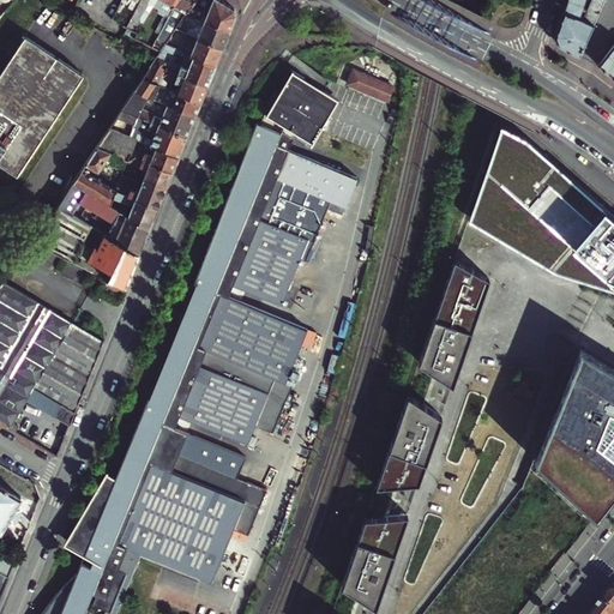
[(92,0),(88,11),(102,18),(110,0),(92,0)]
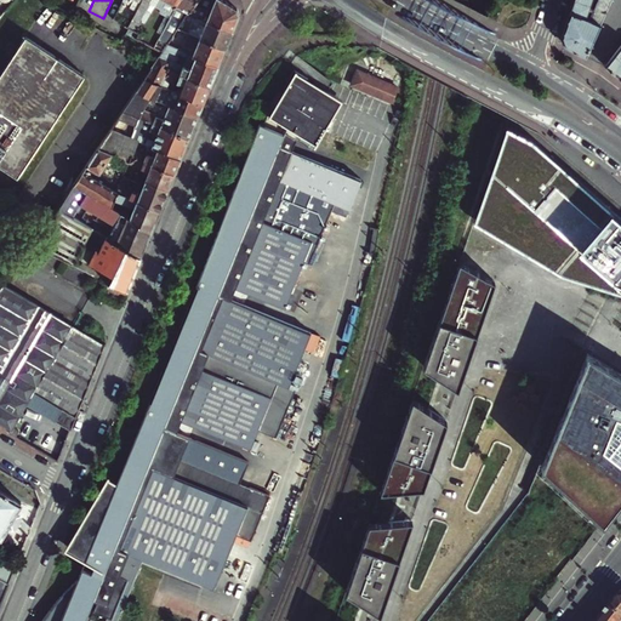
[(131,9),(137,11),(143,0),(127,0),(126,3),(132,5),(131,9)]
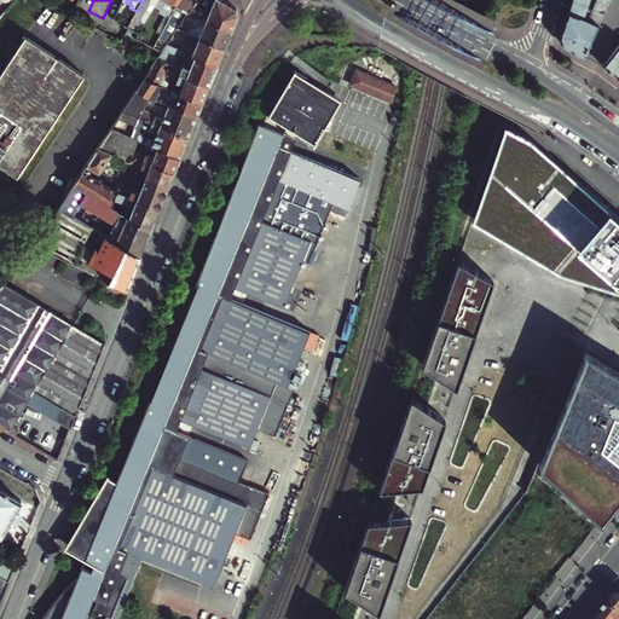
[(168,13),(172,15),(179,0),(143,0),(137,11),(129,27),(129,28),(127,33),(140,40),(143,34),(137,30),(142,21),(145,23),(149,15),(150,11),(148,10),(150,4),(155,6),(160,9),(160,12),(162,13),(165,15),(166,15),(168,13)]
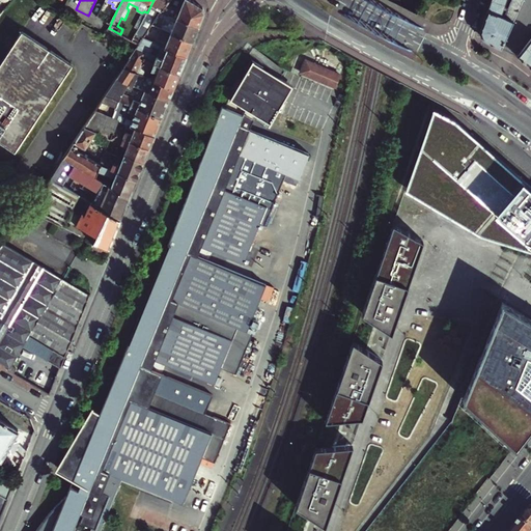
[(154,25),(158,18),(162,11),(169,0),(154,0),(147,12),(140,27),(141,28),(143,26),(149,29),(154,25)]
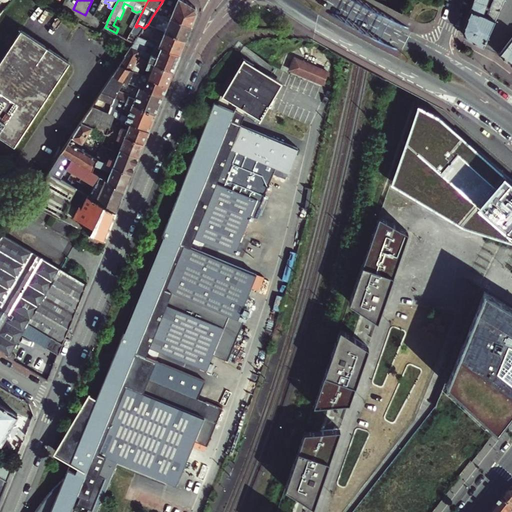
[(166,15),(192,26),(197,12),(196,7),(184,0),(163,0),(156,11),(166,15)]
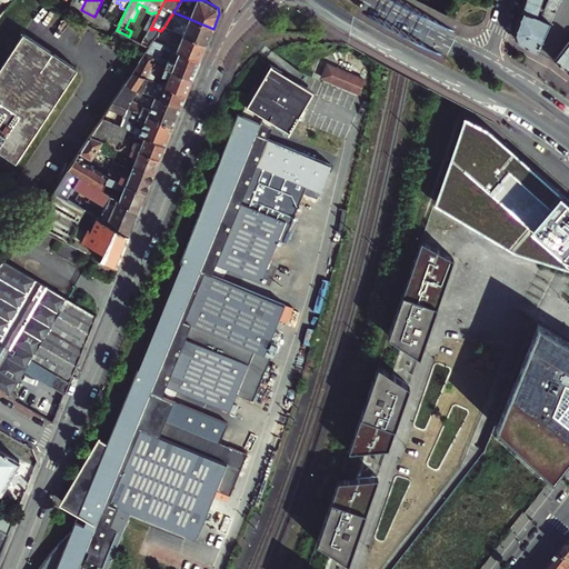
[(516,35),(519,41),(538,51),(551,20),(559,0),(527,0),(525,9),(518,29),(516,35)]
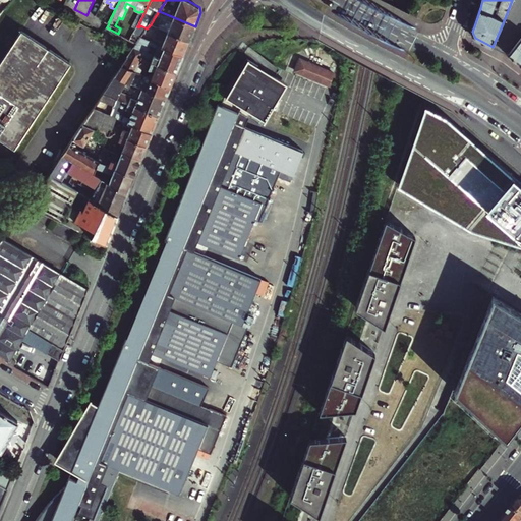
[(136,29),(137,26),(145,12),(141,11),(139,12),(132,26),(136,29)]
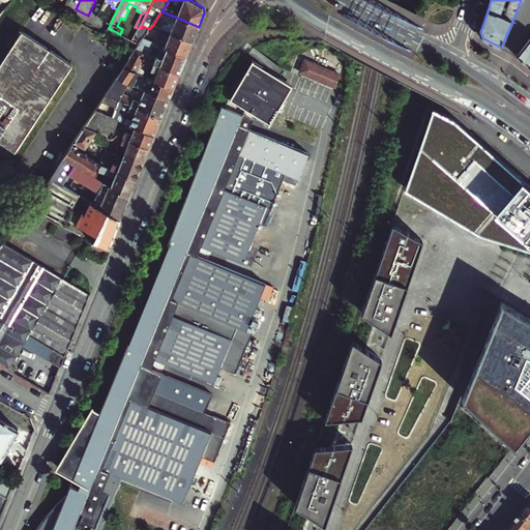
[(98,23),(109,28),(111,24),(111,23),(101,18),(98,23)]
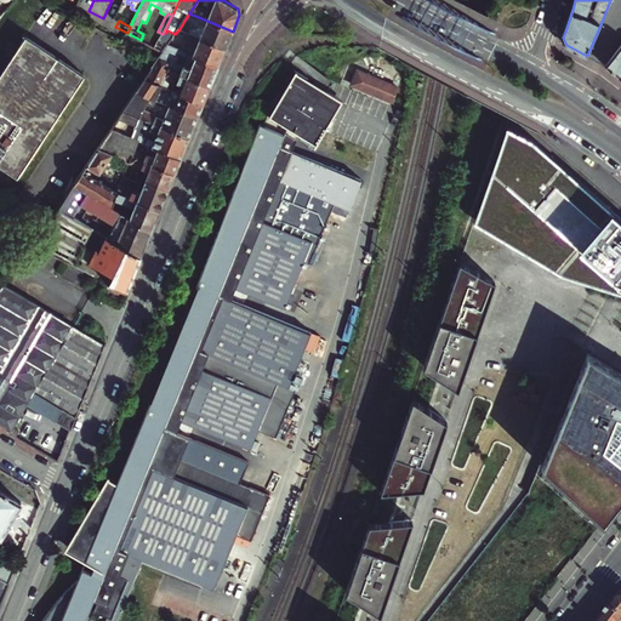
[(220,66),(226,49),(201,38),(197,50),(193,49),(191,43),(180,38),(182,30),(180,29),(175,34),(169,44),(177,47),(189,53),(220,66)]
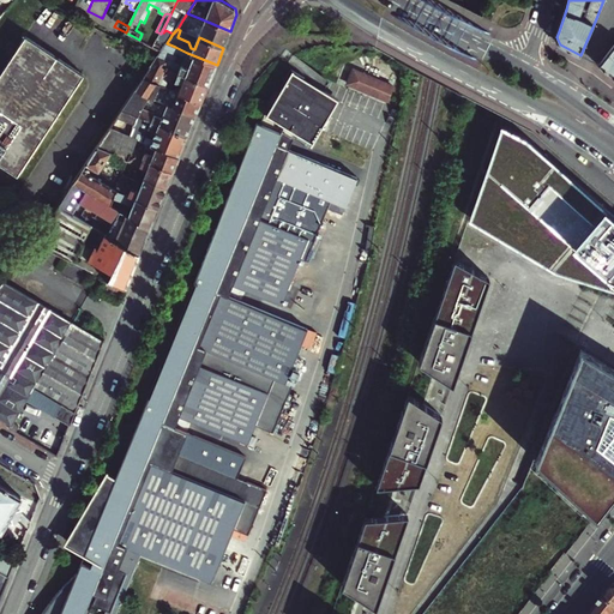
[(0,132),(18,104),(44,64),(48,56),(59,62),(61,58),(29,35),(0,77),(0,132)]
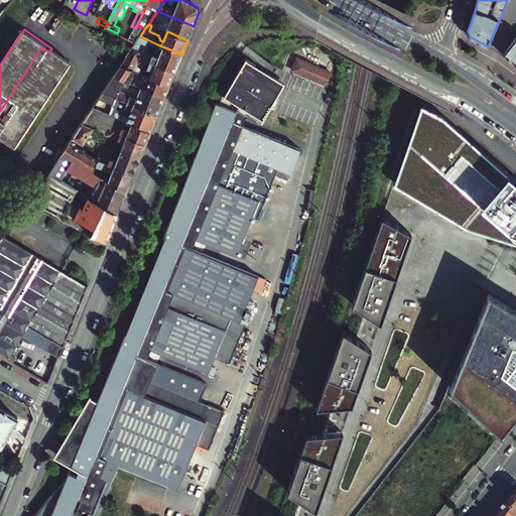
[(175,71),(182,54),(157,44),(153,54),(145,51),(146,48),(144,47),(147,39),(140,36),(134,46),(142,50),(140,56),(150,59),(175,71)]
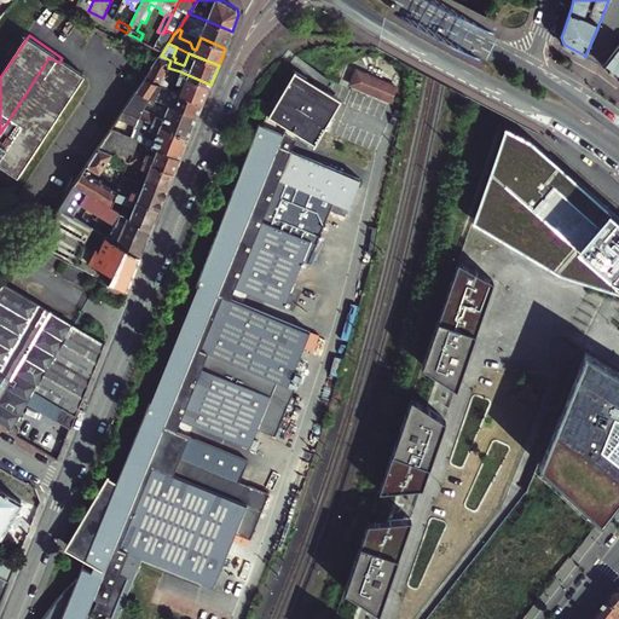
[(618,47),(605,65),(609,70),(618,76),(618,47)]
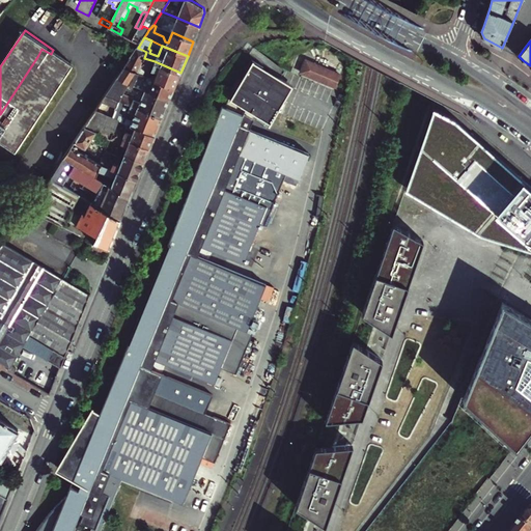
[(174,88),(180,73),(155,61),(144,58),(146,52),(138,48),(124,67),(138,74),(139,74),(142,66),(145,67),(152,71),(159,71),(155,80),(174,88)]
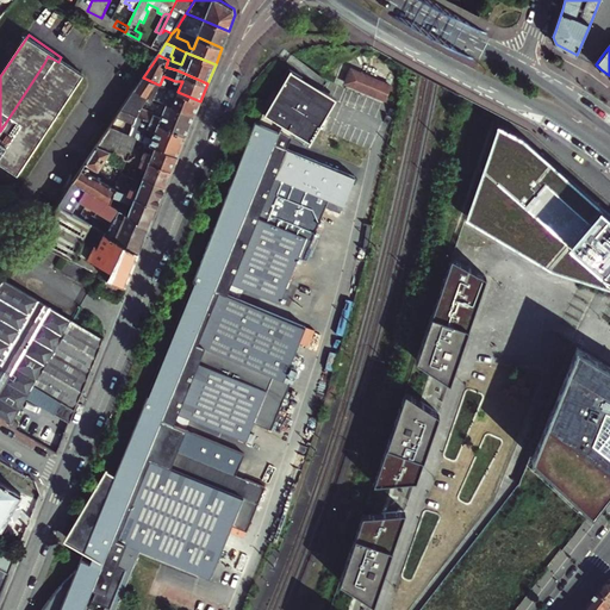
[(0,157),(18,170),(51,122),(74,91),(85,74),(61,57),(58,62),(48,56),(44,63),(18,104),(0,131),(0,157)]
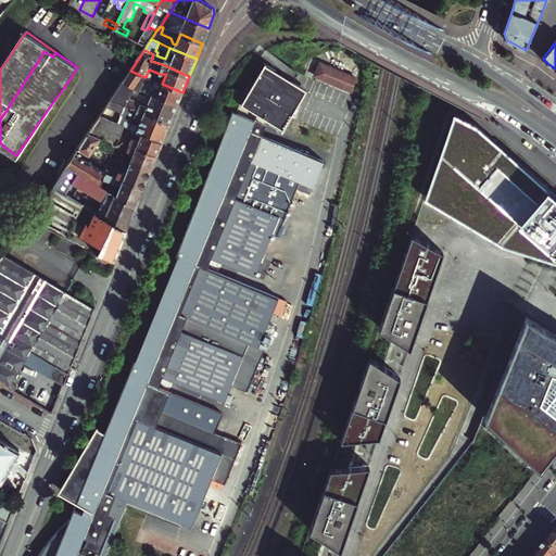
[(75,555),(83,540),(84,536),(88,538),(84,546),(96,552),(100,554),(106,539),(115,518),(108,515),(115,495),(128,501),(156,513),(192,527),(203,502),(211,481),(212,479),(225,483),(231,469),(242,443),(215,432),(223,414),(169,391),(159,387),(162,377),(190,389),(225,403),(231,386),(248,392),(256,369),(265,349),(260,346),(262,340),(272,316),(279,299),(241,282),(206,268),(211,258),(255,277),(264,256),(273,235),(277,237),(282,226),(297,190),(300,182),(313,188),(315,184),(324,162),(303,153),(267,138),(261,136),(264,127),(267,119),(272,122),(282,129),(289,118),(299,102),(306,90),(304,89),(298,85),(292,83),(289,80),(288,83),(279,77),(274,74),(276,70),(263,62),(255,74),(258,75),(253,86),(248,84),(241,99),(227,134),(214,166),(199,203),(185,237),(168,276),(155,306),(151,319),(139,346),(134,359),(125,381),(118,399),(112,413),(108,424),(104,433),(97,429),(84,450),(72,470),(64,483),(61,488),(86,504),(80,510),(79,512),(73,516),(70,519),(67,521),(63,525),(60,529),(55,533),(50,539),(46,544),(42,548),(39,554),(37,555),(75,555)]
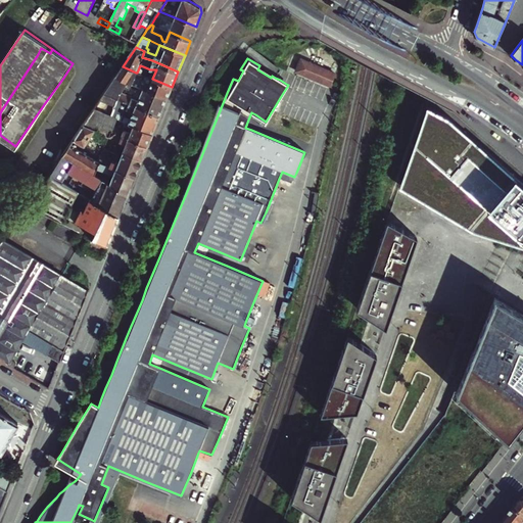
[(300,59),(295,72),(333,87),(338,75),(300,59)]
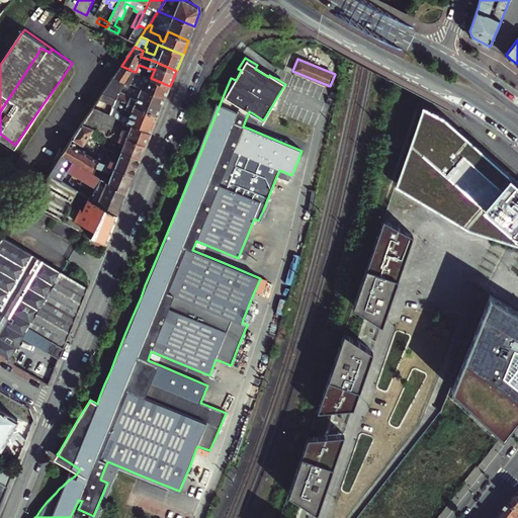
[(158,115),(165,98),(142,88),(130,83),(135,72),(121,66),(103,92),(117,98),(158,115)]
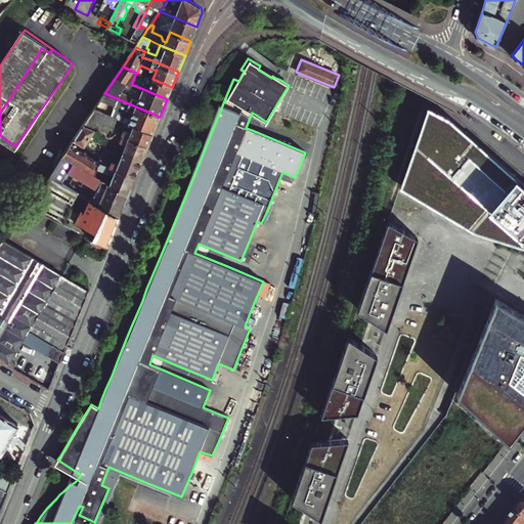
[(167,99),(172,87),(153,79),(140,74),(137,73),(136,73),(131,84),(143,89),(167,99)]
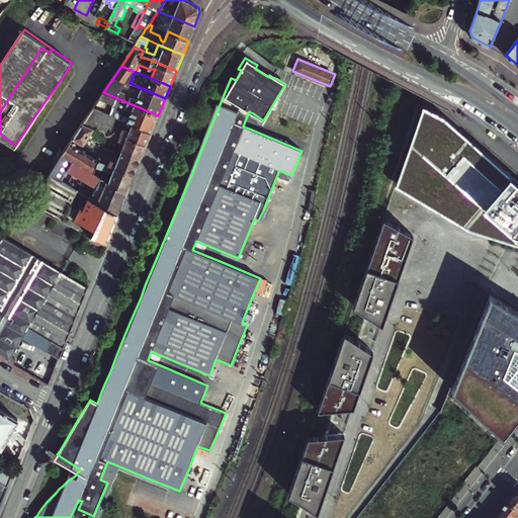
[(151,133),(158,115),(117,98),(103,92),(82,123),(94,128),(99,132),(108,137),(110,131),(112,127),(115,118),(118,119),(127,123),(132,125),(151,133)]
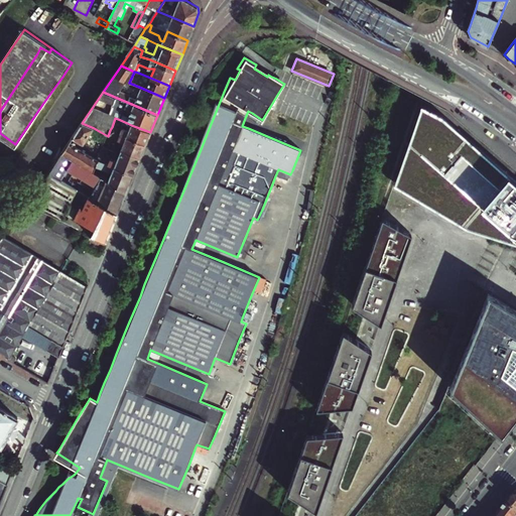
[(515,180),(442,116),(421,105),(397,176),(405,183),(429,205),(467,229),(515,244),(515,180)]
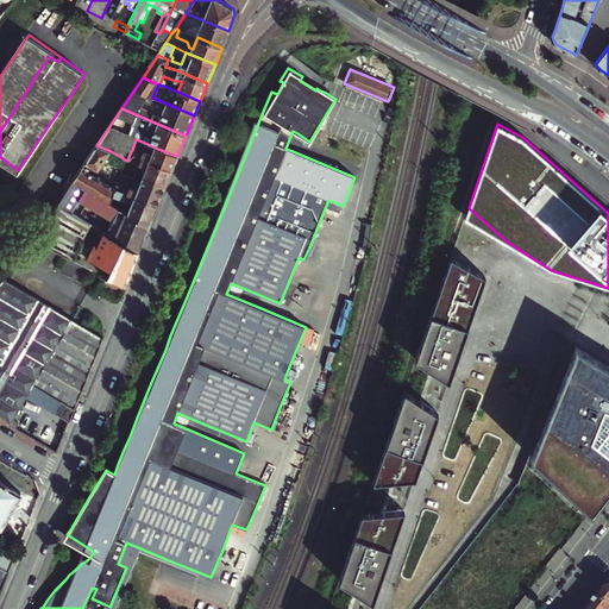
[(92,165),(99,170),(106,158),(112,163),(117,155),(111,151),(96,145),(86,161),(92,165)]
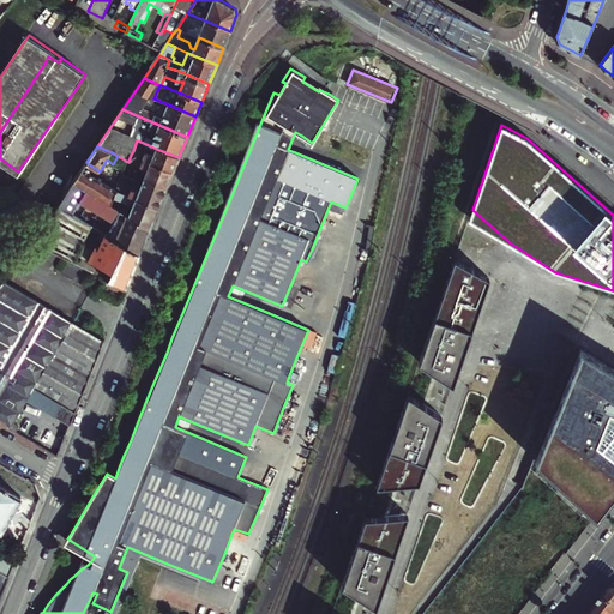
[(146,161),(151,162),(156,149),(151,146),(146,161)]
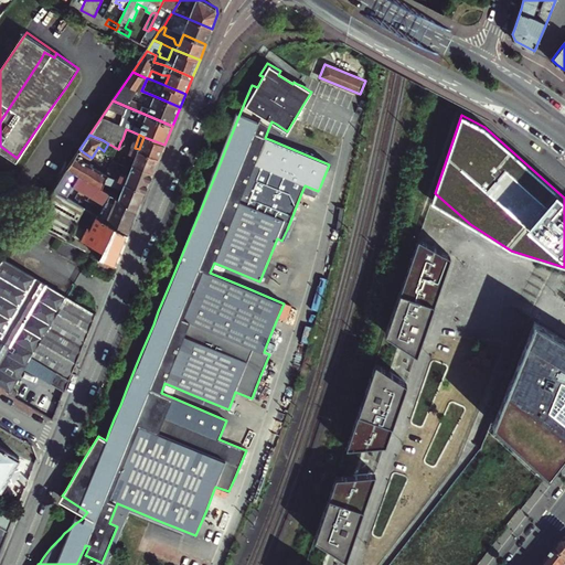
[(139,149),(159,158),(164,145),(144,137),(139,149)]
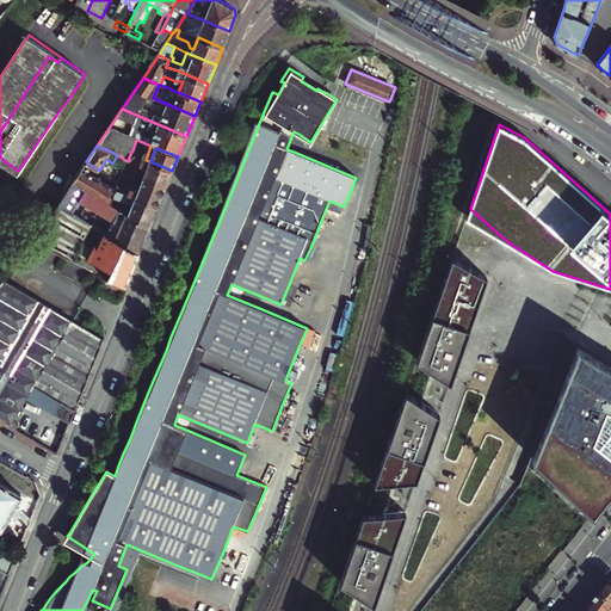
[(166,186),(172,171),(150,161),(146,160),(134,155),(130,154),(128,161),(124,168),(144,177),(166,186)]
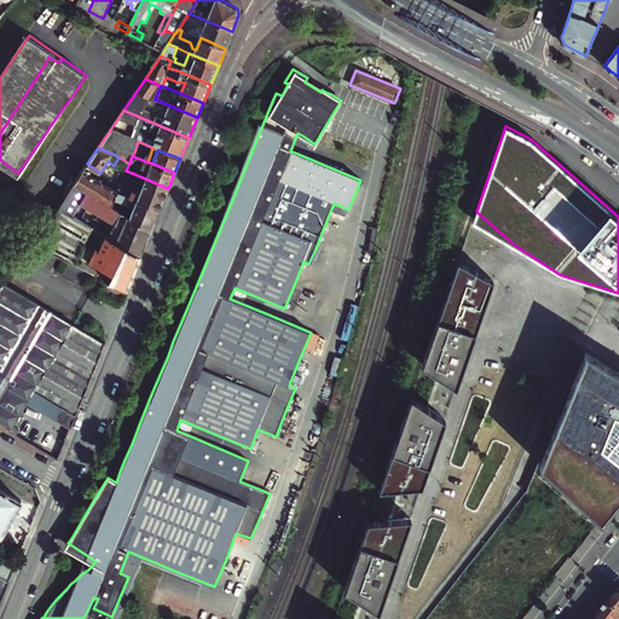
[(92,192),(100,181),(90,174),(93,168),(87,163),(75,180),(92,192)]
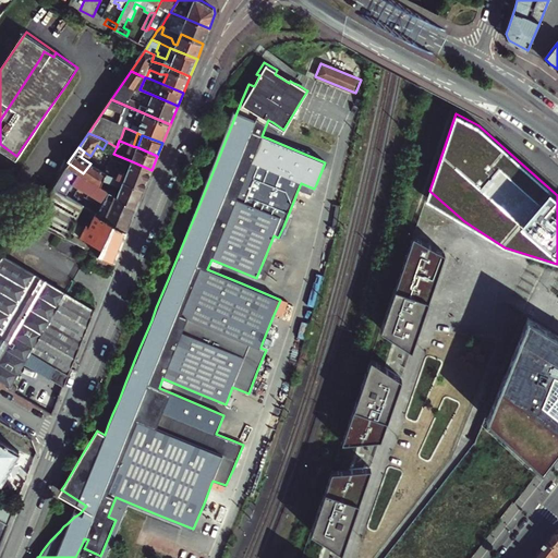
[(108,168),(108,169),(106,173),(113,176),(129,182),(144,189),(149,176),(150,171),(152,170),(132,161),(131,164),(126,176),(111,169),(108,168)]
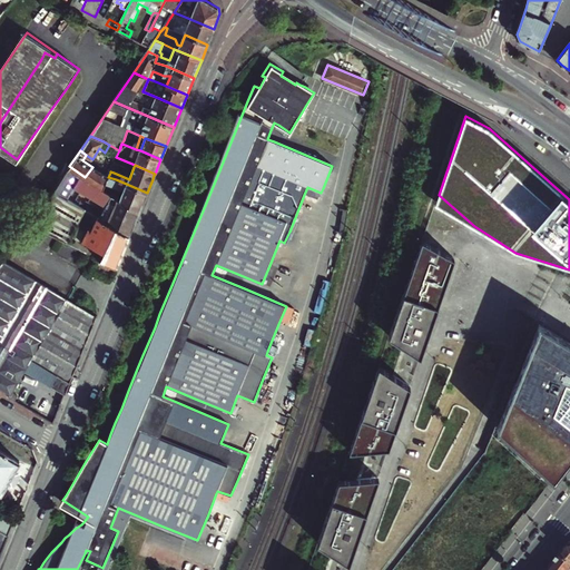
[(139,212),(129,206),(112,196),(107,193),(102,190),(85,177),(69,166),(52,192),(67,199),(91,215),(129,236),(139,212)]
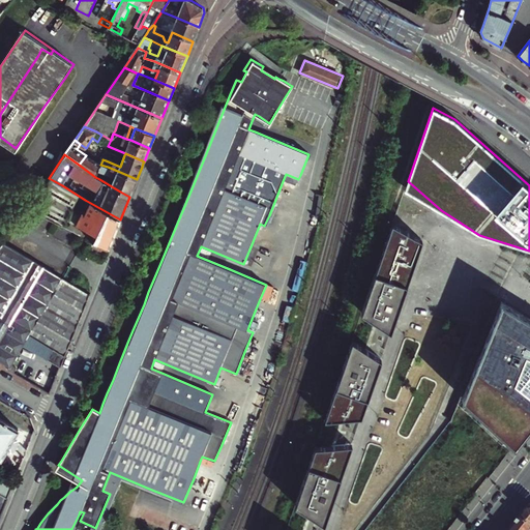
[(95,177),(97,174),(100,166),(86,155),(79,165),(95,177)]
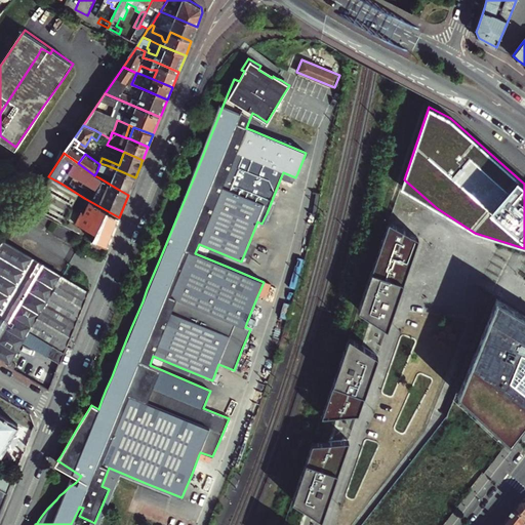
[(128,195),(135,177),(121,171),(107,165),(99,163),(99,164),(96,172),(98,173),(101,172),(102,170),(107,172),(104,180),(119,190),(128,195)]
